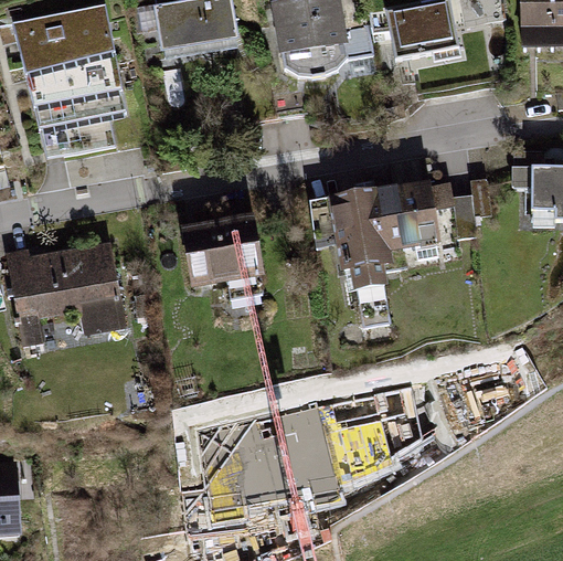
[(190,0),(153,7),(162,55),(242,42),(234,0),(190,0)]
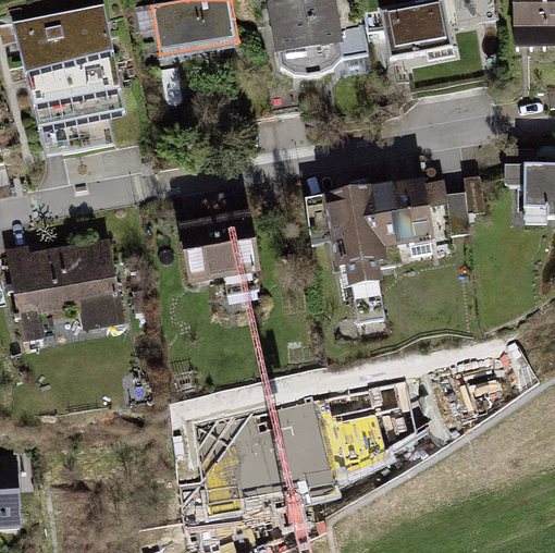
[(290,0),(267,4),(276,58),(281,66),(304,77),(322,74),(341,60),(369,53),(364,23),(343,26),(337,0),(290,0)]
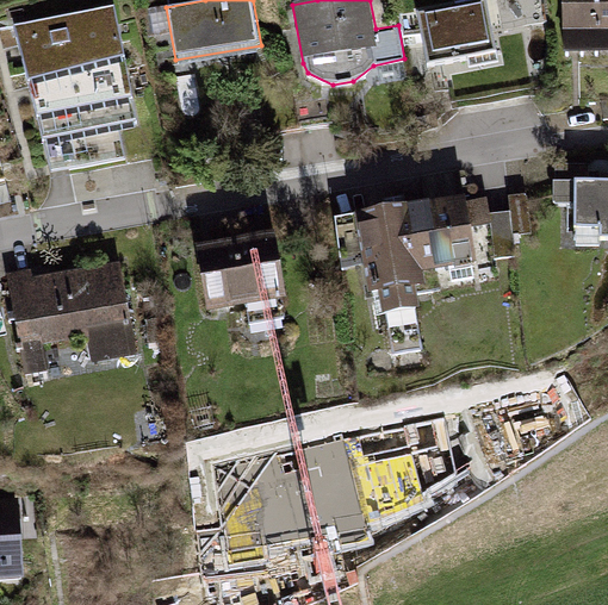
[(478,0),(419,10),(401,13),(404,33),(422,31),(428,66),(495,54),(485,0),(478,0)]
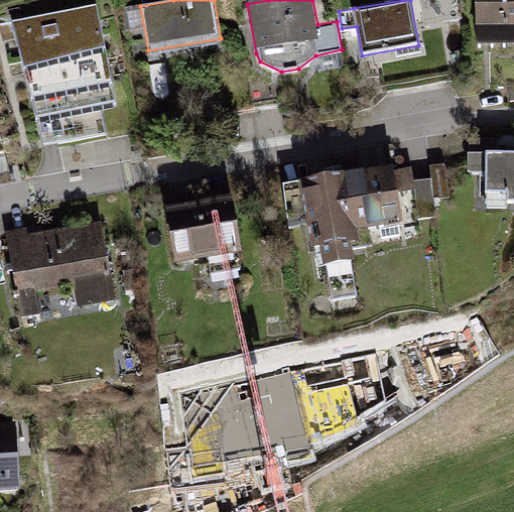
[(473,0),(477,44),(513,41),(513,0),(473,0)]
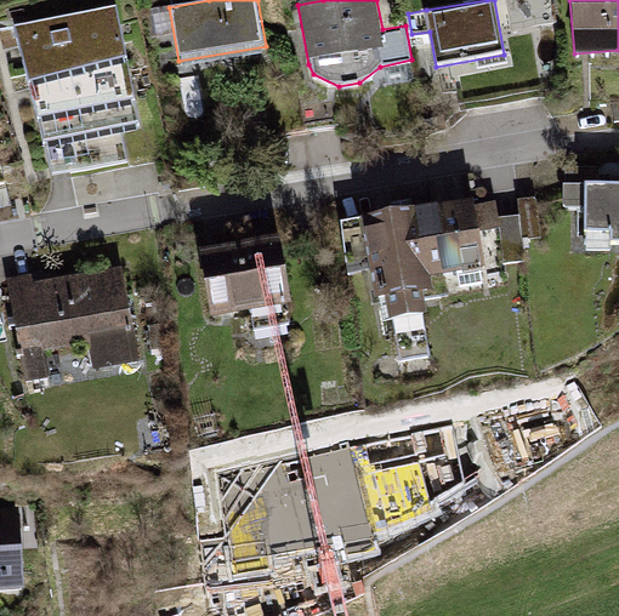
[(119,1),(17,22),(51,178),(131,161),(125,133),(146,130),(119,1)]
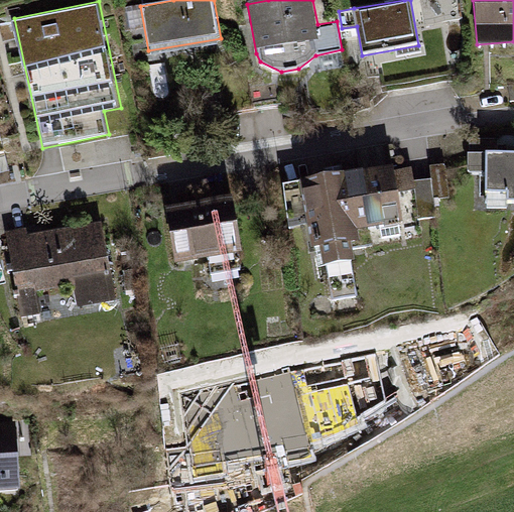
[(498,138),(469,137),(469,171),(485,172),(484,204),(513,204),(513,149),(498,150),(498,138)]
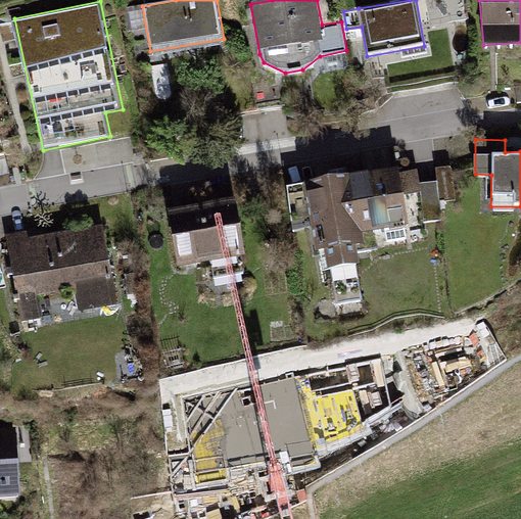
[(398,169),(302,182),(310,237),(321,235),(328,284),(361,280),(357,244),(364,243),(362,233),(383,230),(385,242),(415,238),(413,222),(441,218),(435,179),(417,182),(415,167),(398,169)]
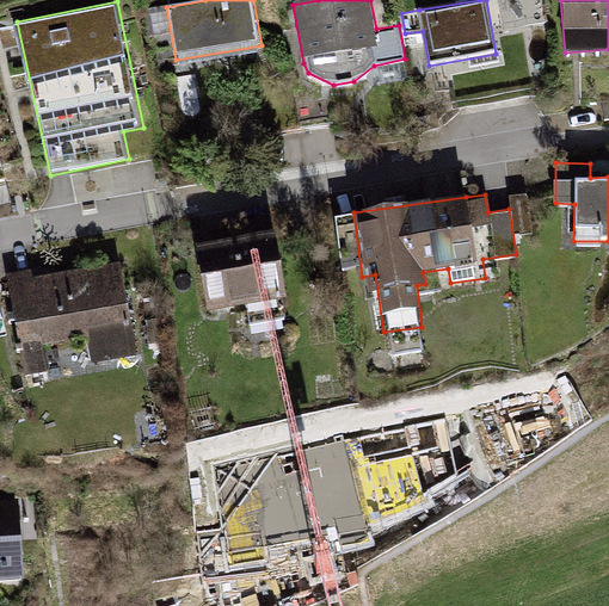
[(275,234),(198,246),(209,309),(245,303),(250,334),(290,327),(275,234)]
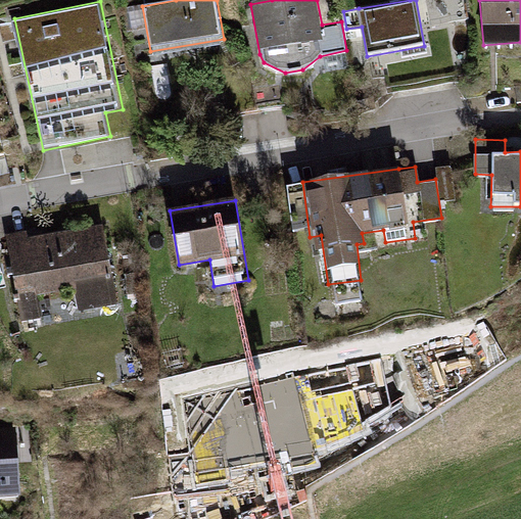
[(104,224),(7,239),(20,322),(44,318),(40,292),(74,287),(77,311),(117,303),(104,224)]
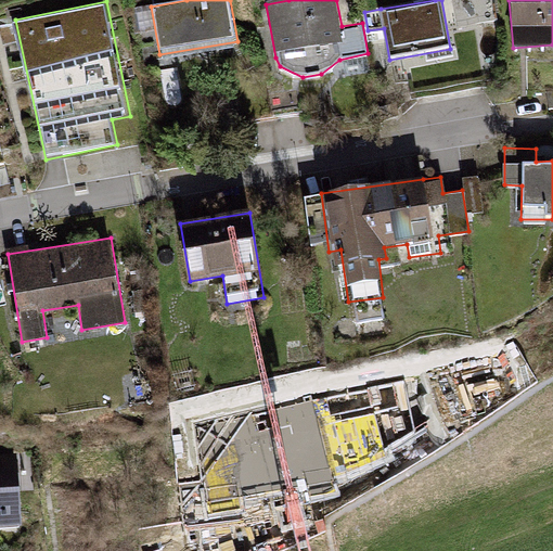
[(17,459),(0,460),(0,526),(23,525),(17,459)]
